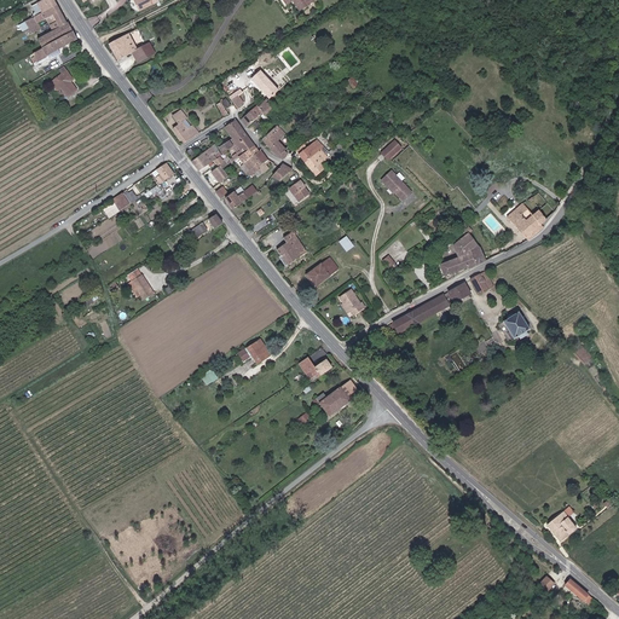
[(46,12),(61,5),(57,0),(46,0),(41,3),(46,12)]
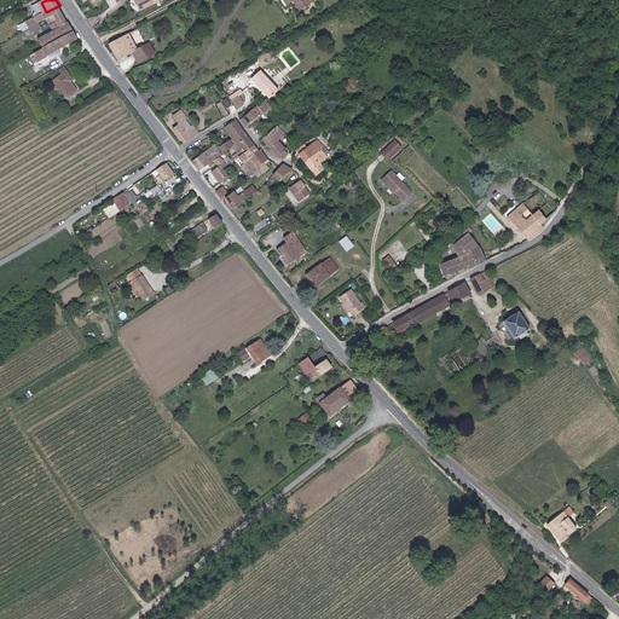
[(157,0),(132,0),(137,11),(158,3),(157,0)]
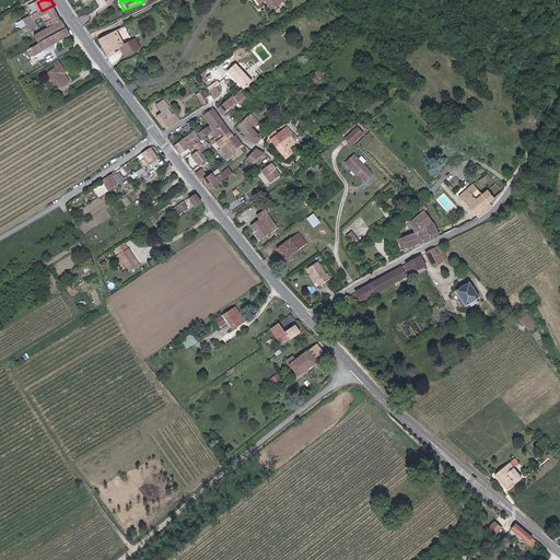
[(42,11),(26,19),(31,26),(33,30),(41,26),(38,21),(44,16),(50,28),(63,22),(55,4),(42,11)]
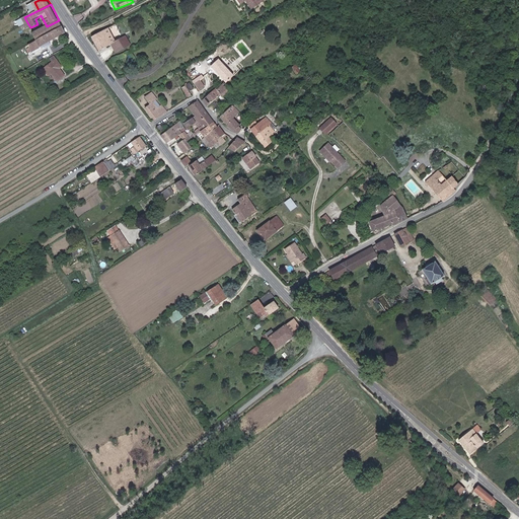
[(60,19),(59,20),(47,26),(35,31),(41,40),(64,26),(60,19)]
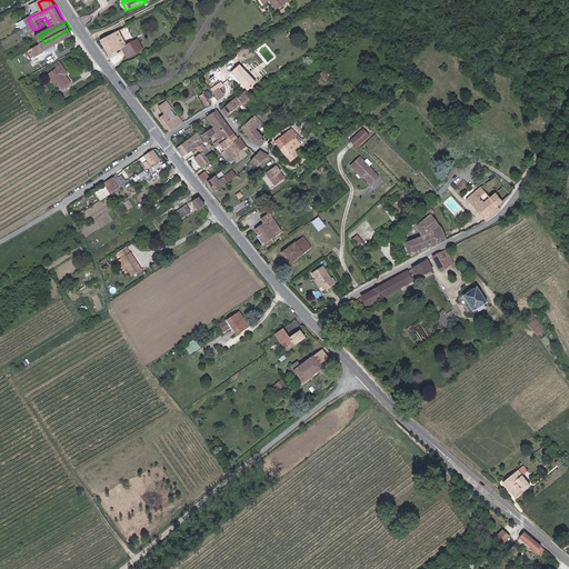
[(73,37),(70,29),(45,43),(42,45),(46,51),(73,37)]
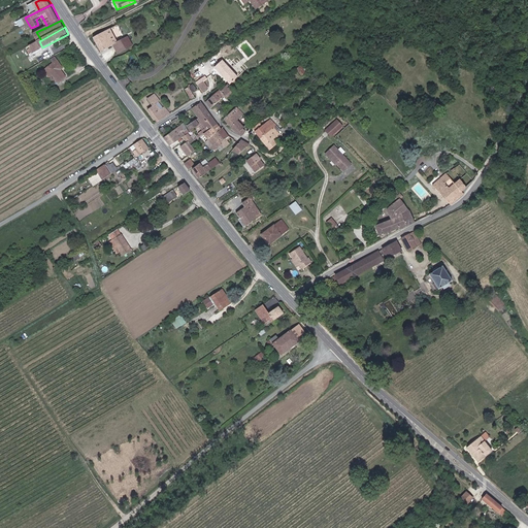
[(107,29),(93,37),(101,52),(113,44),(119,53),(132,45),(126,36),(116,42),(107,29)]
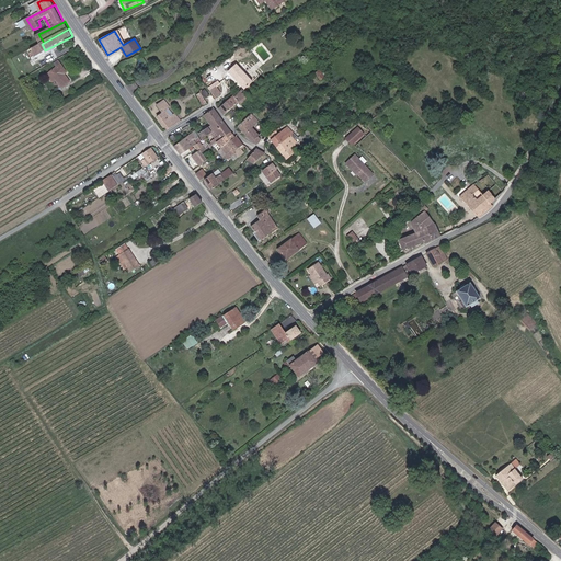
[(27,60),(45,50),(42,44),(24,53),(27,60)]
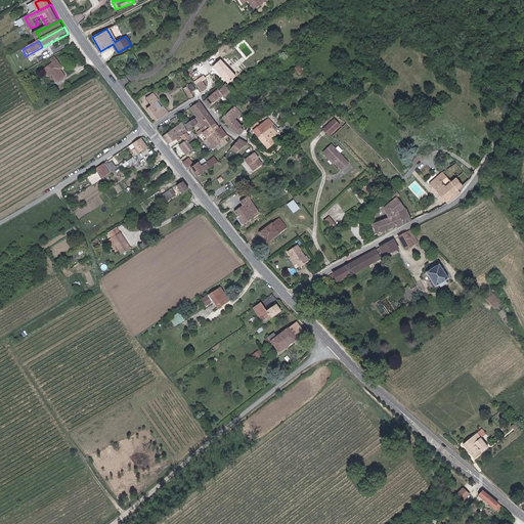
[(234,76),(225,67),(218,59),(210,67),(226,83),(234,76)]
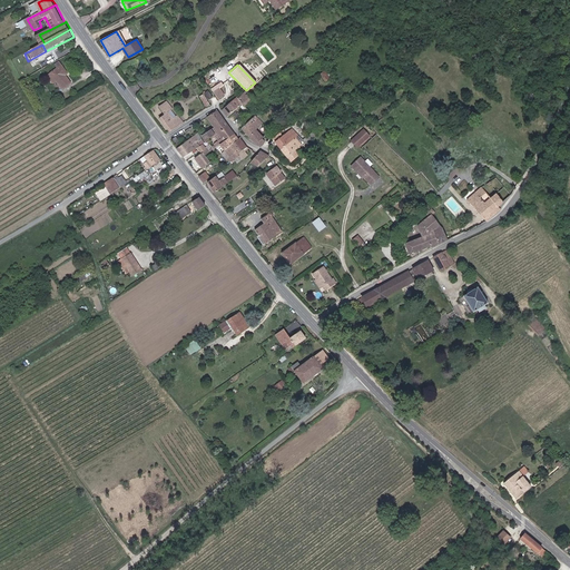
[(65,66),(53,72),(59,80),(66,90),(74,85),(68,77),(71,75),(65,66)]
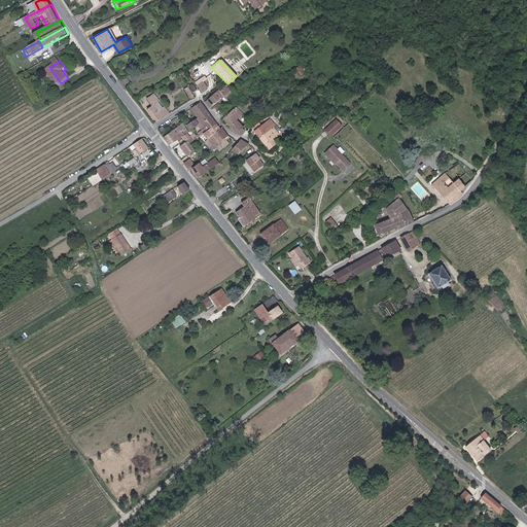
[(296,68),(301,75),(306,71),(301,64),(296,68)]
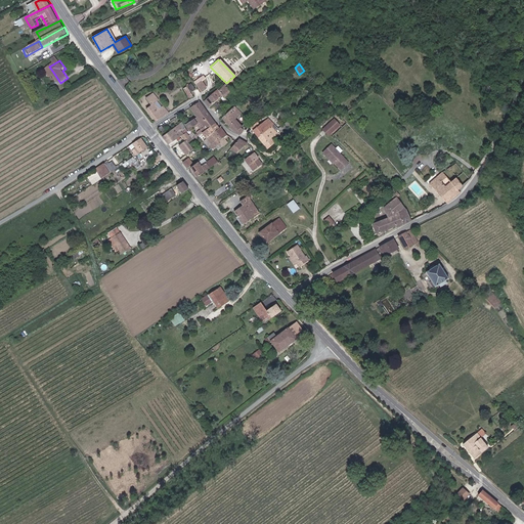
[(205,78),(195,84),(197,85),(200,90),(209,85),(205,78)]
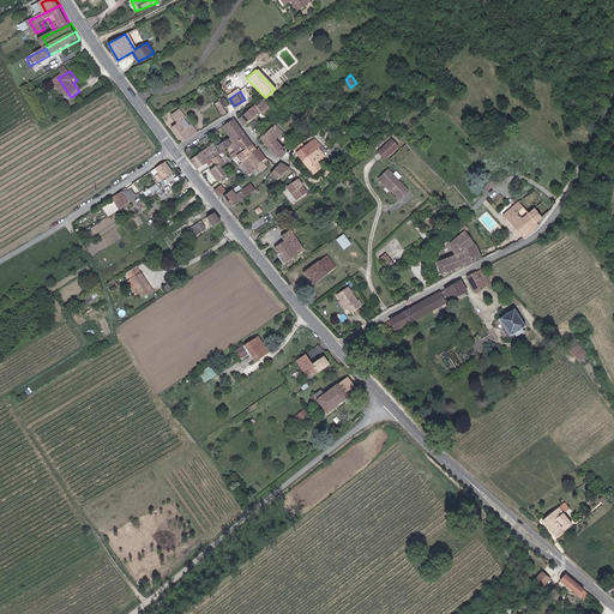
[(263,115),(272,107),(265,98),(256,107),(260,112),(263,115)]
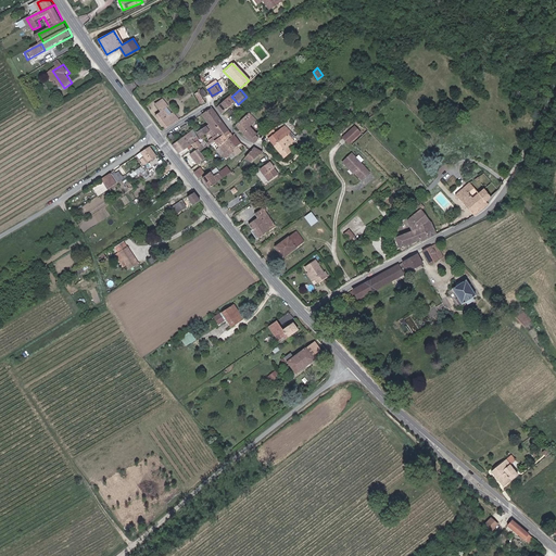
[(193,93),(201,104),(204,102),(197,91),(193,93)]
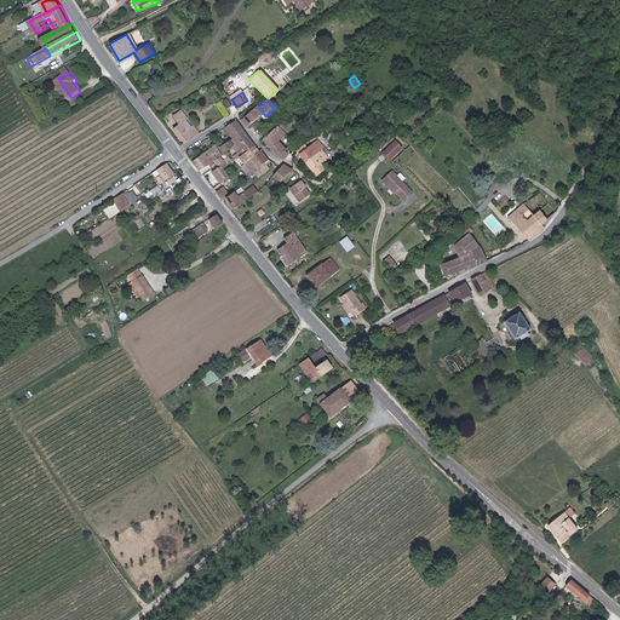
[(258,108),(257,107),(241,119),(247,126),(263,113),(258,108)]
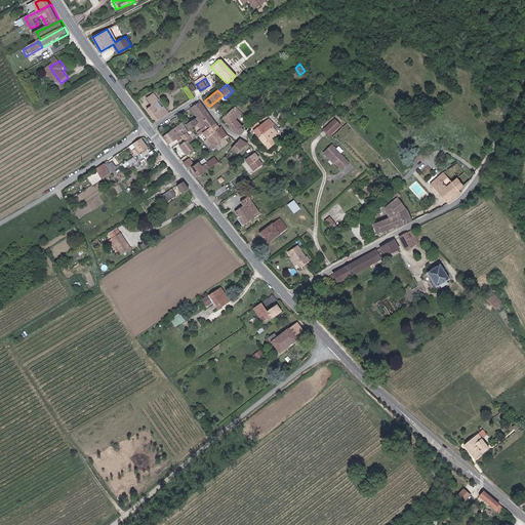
[(146,98),(151,106),(154,103),(159,99),(154,93),(146,98)]
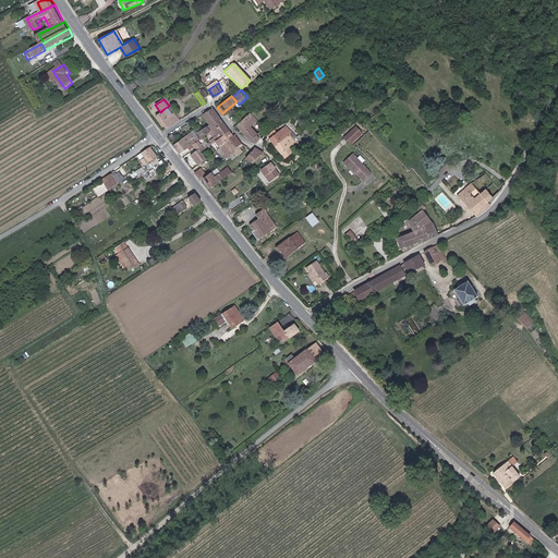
[(156,114),(165,129),(179,120),(176,114),(170,118),(164,109),(160,112),(156,114)]
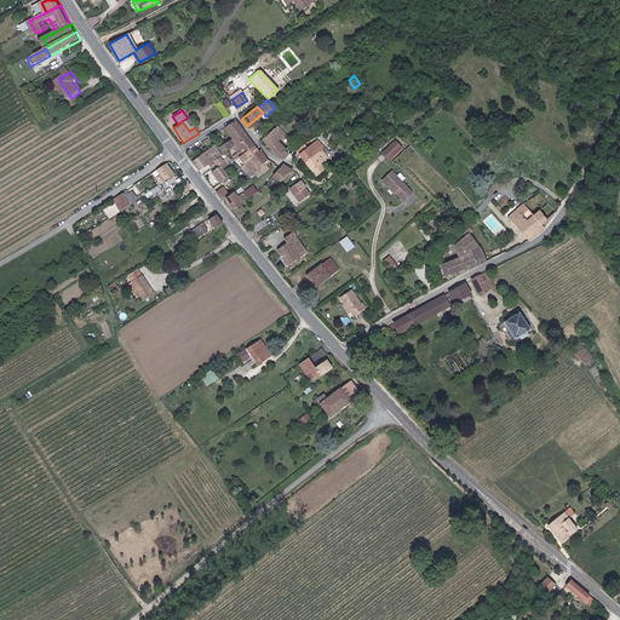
[(225,128),(236,143),(246,136),(236,121),(225,128)]
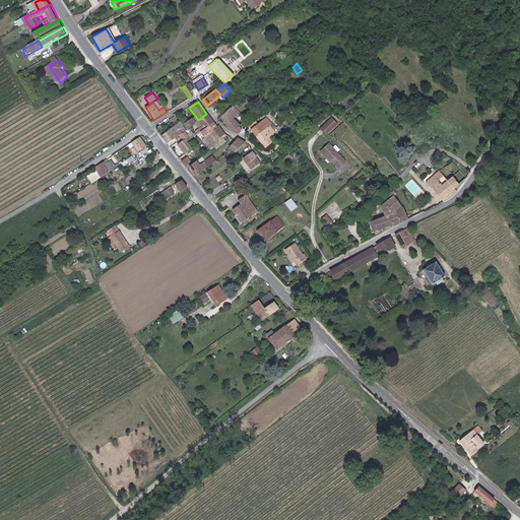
[(239,132),(242,129),(232,119),(240,113),(234,107),(220,118),(234,133),(239,132)]
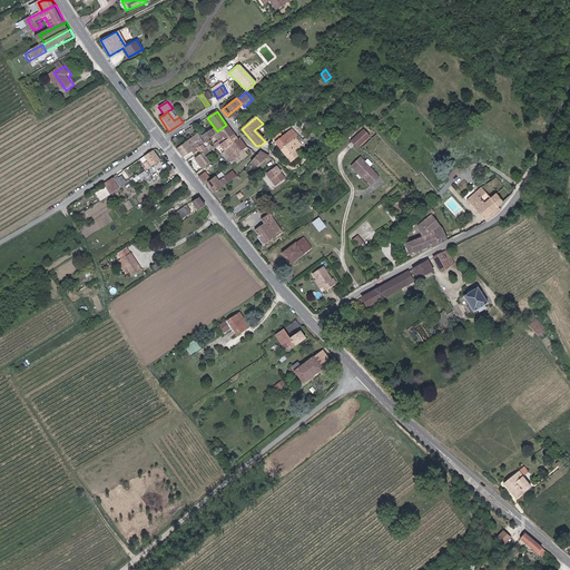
[(219,145),(234,134),(226,125),(217,131),(222,138),(214,144),(216,147),(219,145)]
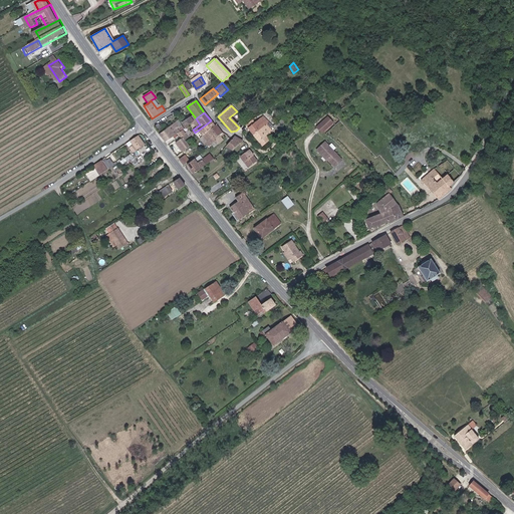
[(247,130),(252,135),(266,122),(268,121),(263,115),(255,121),(253,118),(246,123),(247,130)]
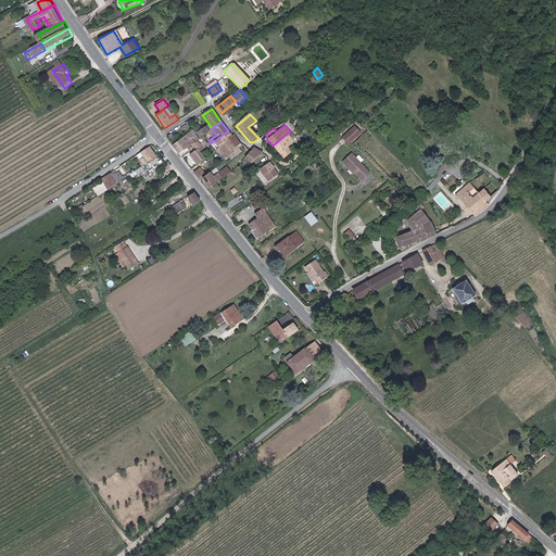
[(354,126),(343,137),(349,143),(361,131),(354,126)]
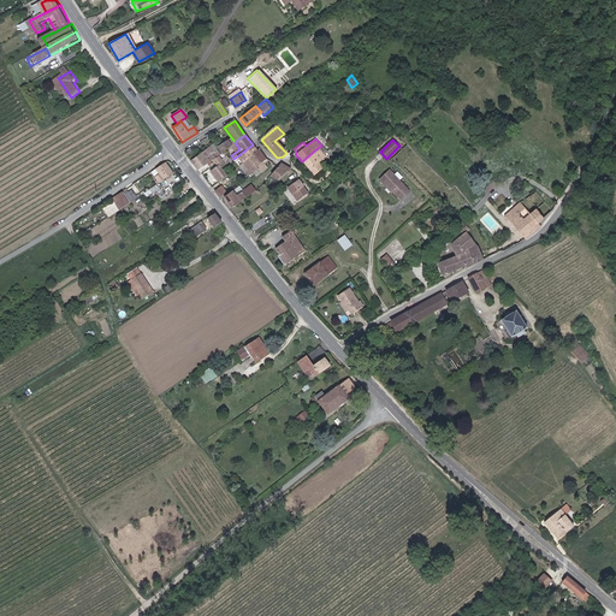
[(227,141),(217,148),(221,154),(231,147),(227,141)]
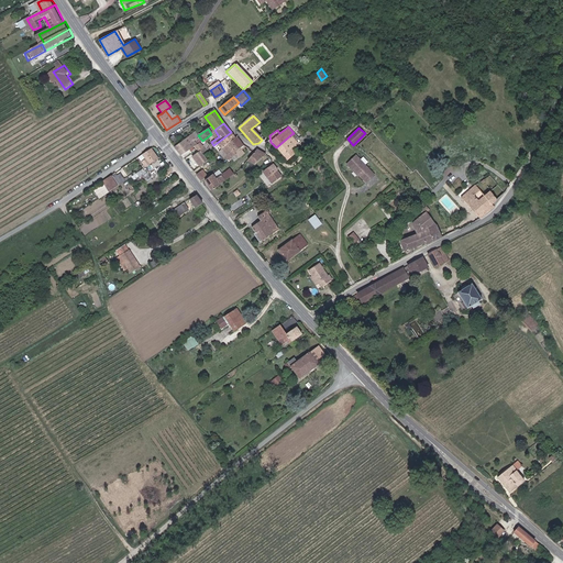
[(202,141),(198,135),(196,131),(192,133),(196,139),(194,140),(197,144),(202,141)]
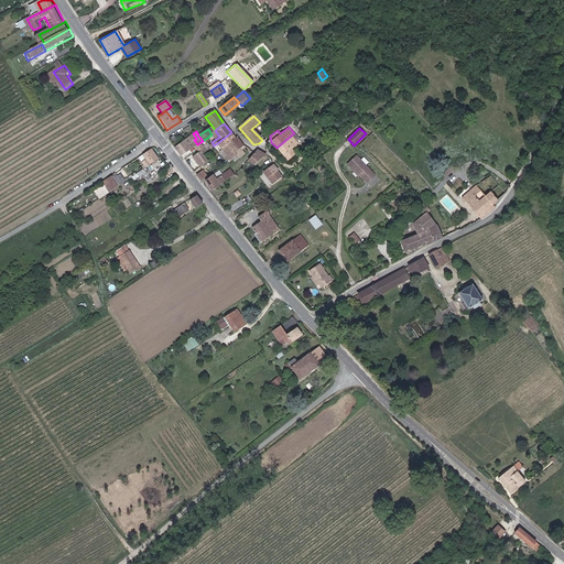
[(236,139),(231,132),(217,143),(221,149),(236,139)]
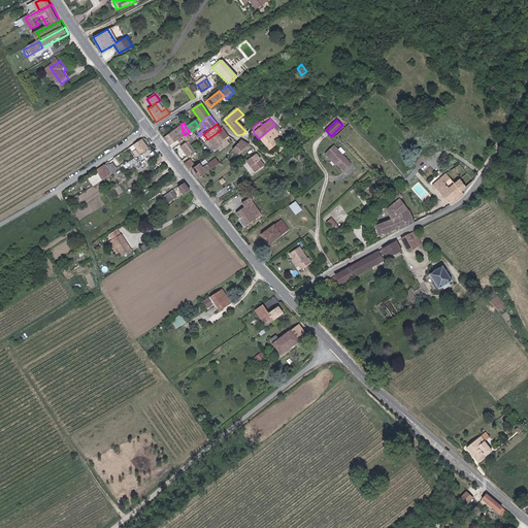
[(168,145),(185,135),(182,131),(184,130),(180,125),(162,137),(168,145)]
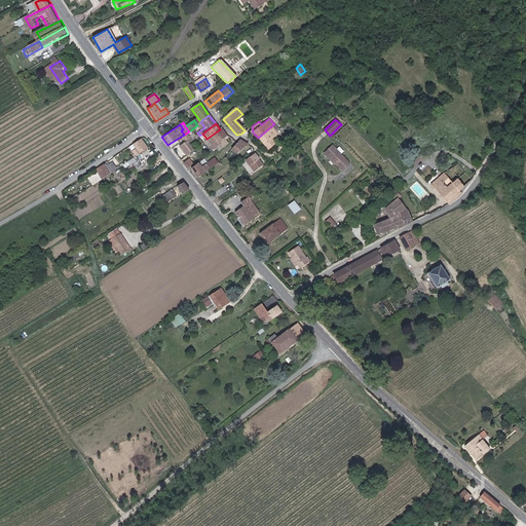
[(268,150),(275,144),(271,140),(278,134),(272,125),(258,138),(268,150)]
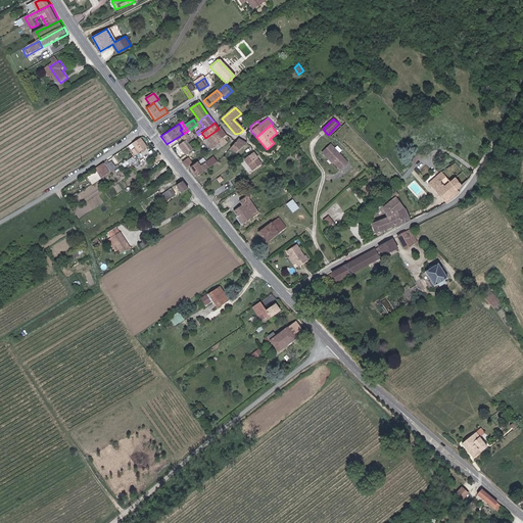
[(221,127),(219,129),(205,138),(203,140),(211,150),(220,144),(218,142),(227,135),(221,127)]
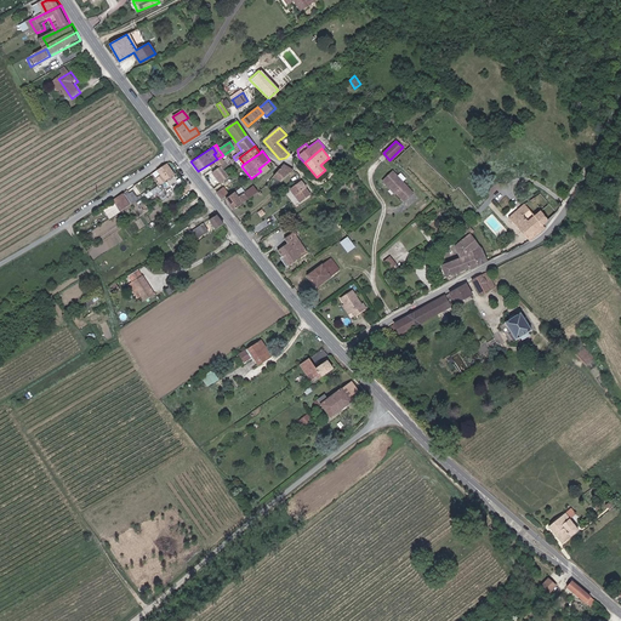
[(211,172),(220,184),(229,178),(223,170),(232,163),(228,159),(211,172)]
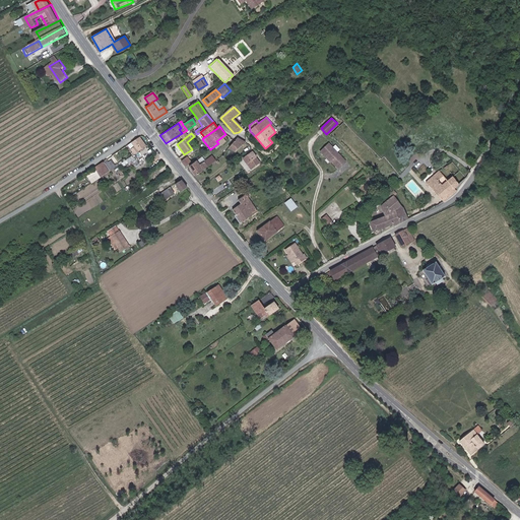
[(145,145),(139,136),(131,141),(135,146),(131,148),(132,151),(130,153),(132,156),(145,146),(145,145)]
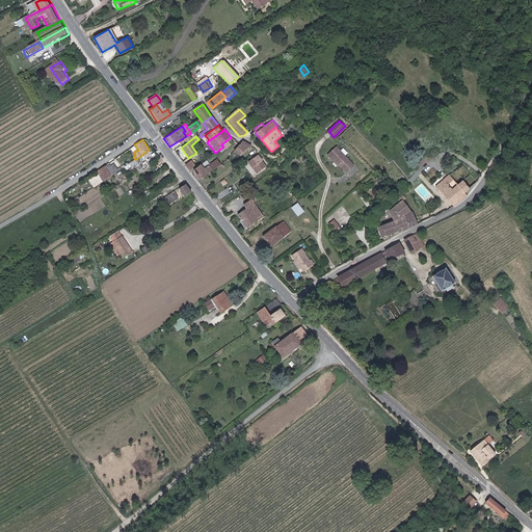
[(240,156),(249,145),(244,141),(235,152),(240,156)]
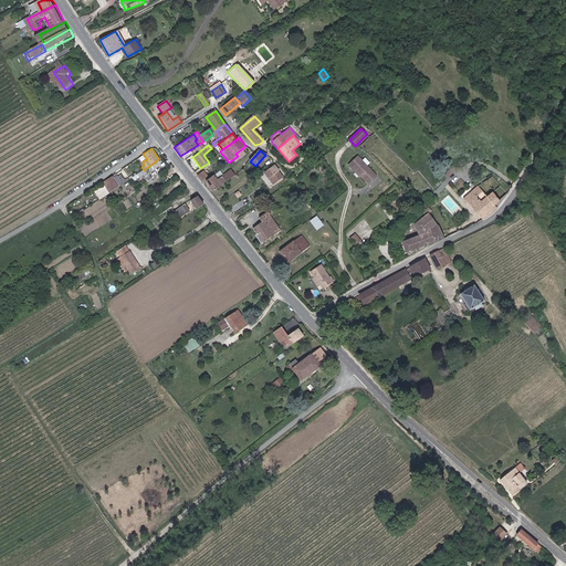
[(358,157),(348,165),(353,169),(354,168),(368,184),(376,176),(358,157)]
